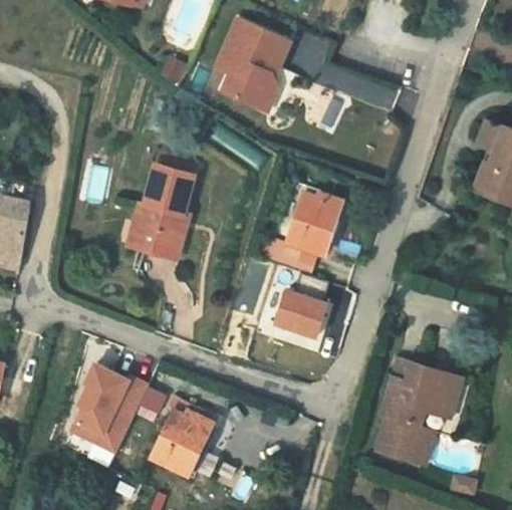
[(278,38),(226,15),(205,63),(218,69),(211,87),(247,103),(253,89),(266,84),(260,69),(258,68),(260,62),(267,65),(278,38)]
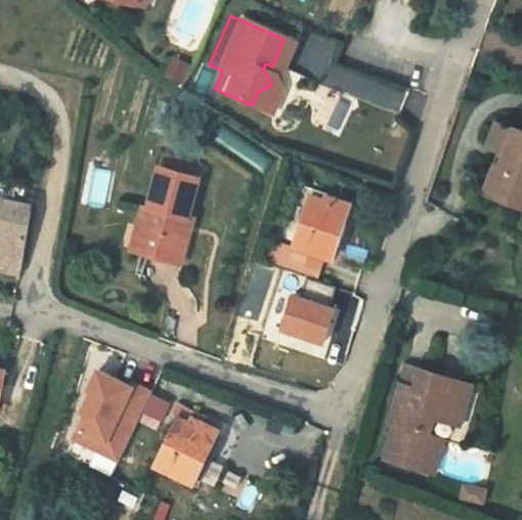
[(323,68),(317,91),(403,112),(408,88),(323,68)]
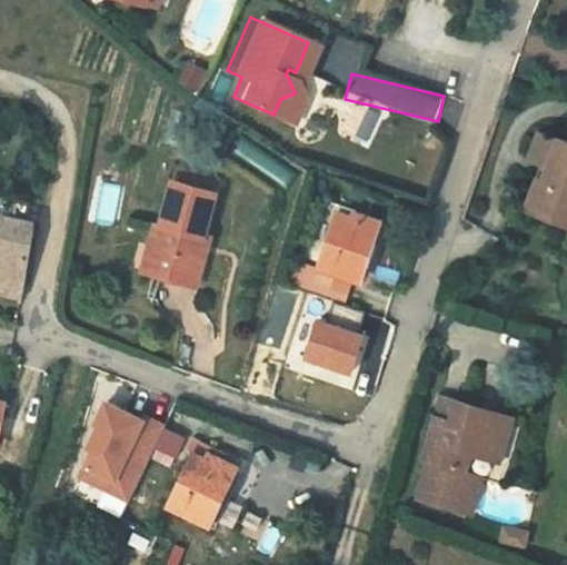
[(295,93),(280,99),(274,115),(284,119),(295,93)]
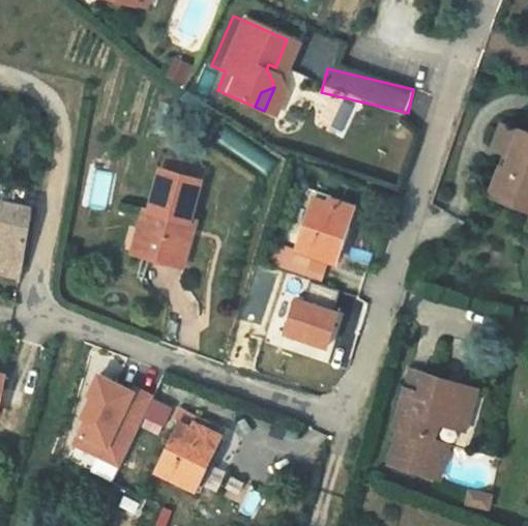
[(478,204),(510,215),(517,200),(527,200),(527,140),(490,127),(480,152),(495,157),(478,204)]
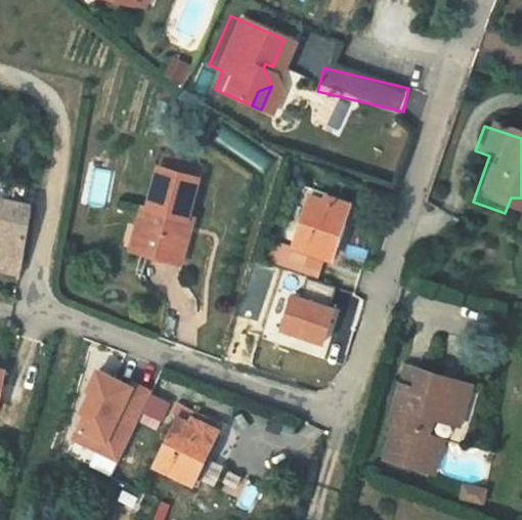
[(137,226),(155,230),(148,254),(184,263),(197,217),(190,215),(201,180),(163,169),(151,210),(142,208),(137,226)]
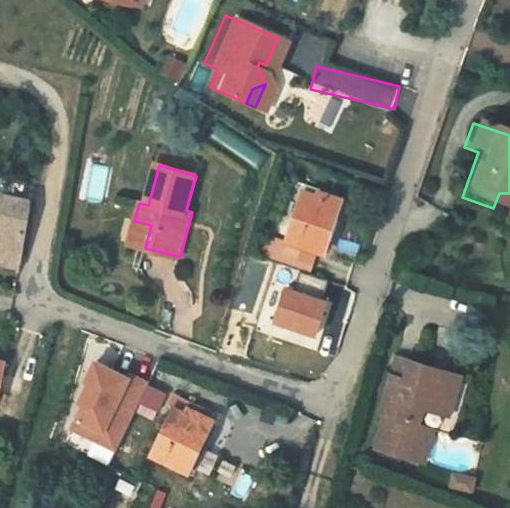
[(0,223),(25,231),(31,195),(0,188),(0,223)]
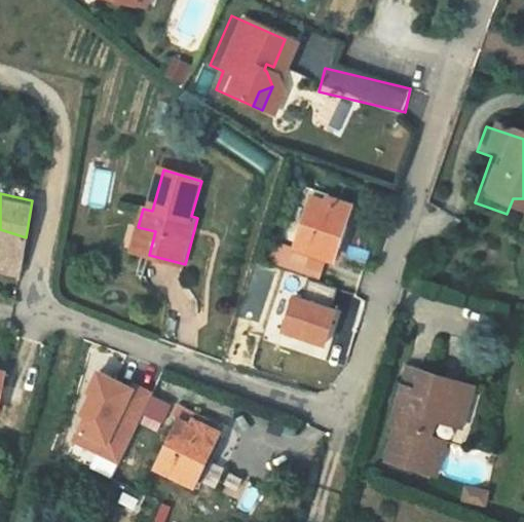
[(523,198),(513,198),(507,214),(523,219),(523,198)]
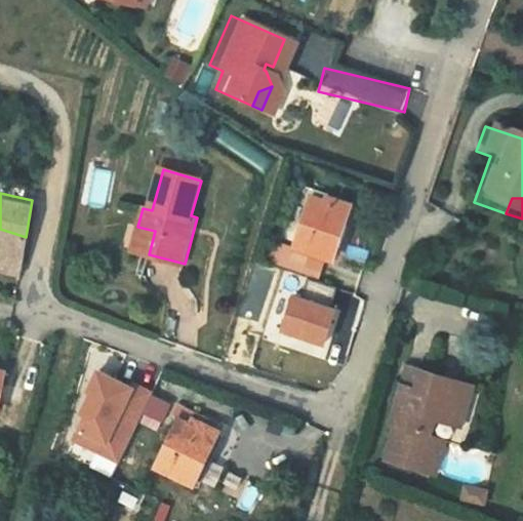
[(326,259),(331,262),(348,210),(311,199),(294,249),(326,259)]
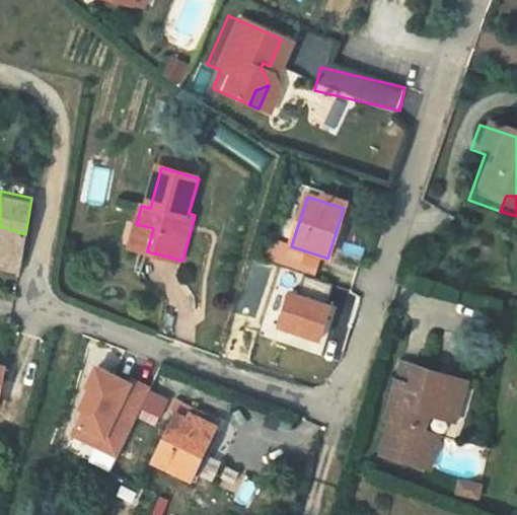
[(147,251),(153,228),(136,224),(130,247),(147,251)]
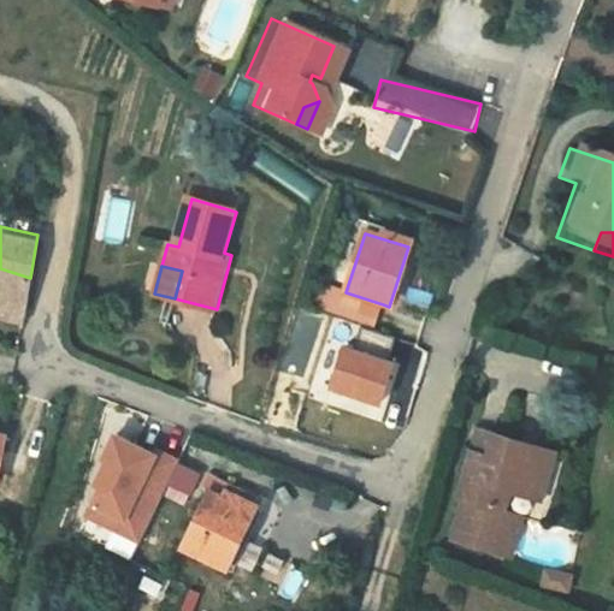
[(30,278),(0,268),(0,300),(25,306),(30,278)]
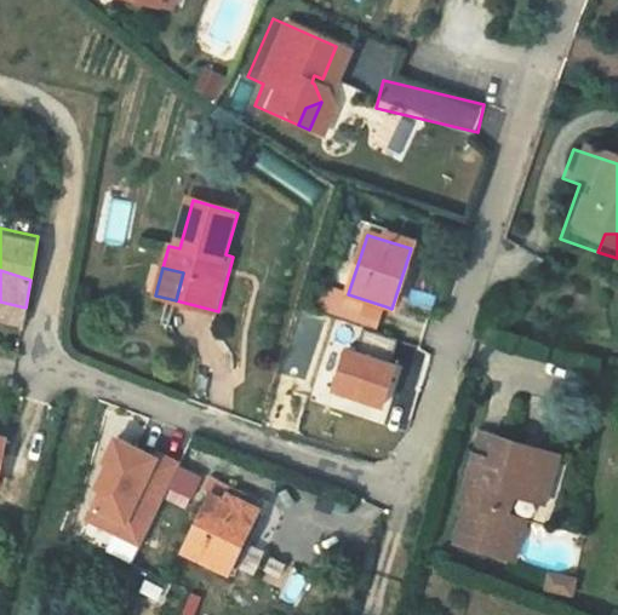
[(378,329),(385,306),(348,294),(339,292),(331,314),(378,329)]
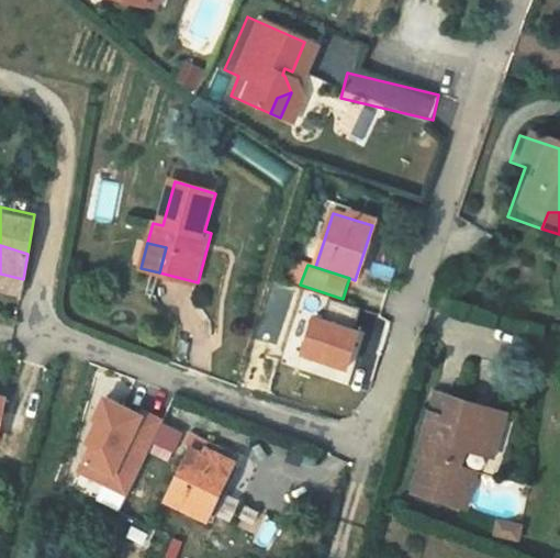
[(346,374),(358,337),(314,324),(303,360),(346,374)]
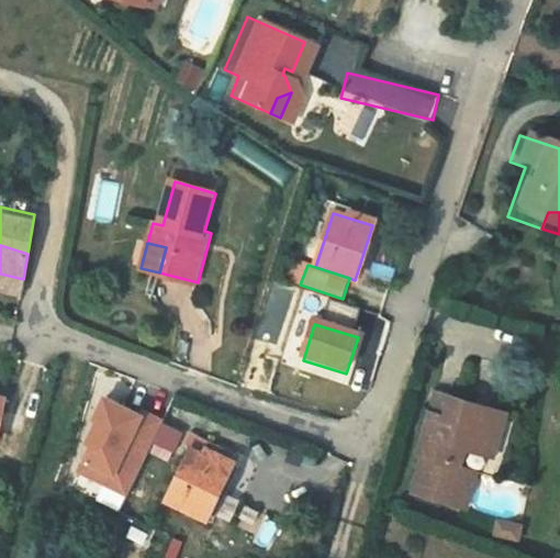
[(463,469),(469,452),(499,460),(514,413),(457,397),(448,420),(432,414),(420,454),(425,456),(463,469)]
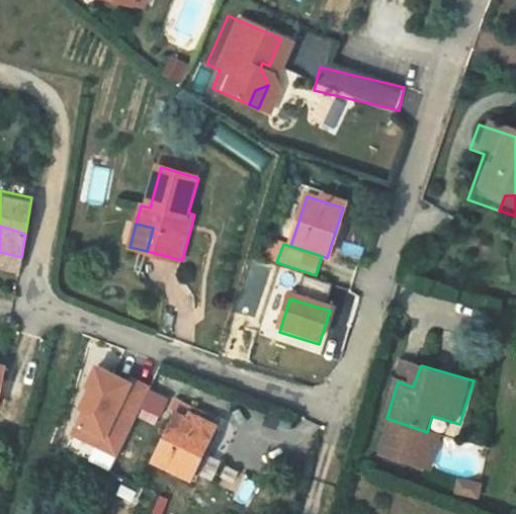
[(83,409),(89,412),(76,438),(116,457),(148,392),(108,372),(106,375),(99,372),(83,409)]
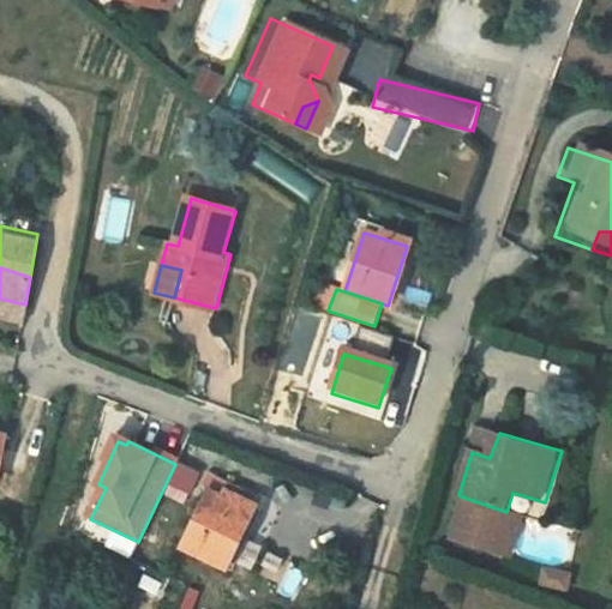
[(219,567),(247,512),(204,490),(177,547),(219,567)]
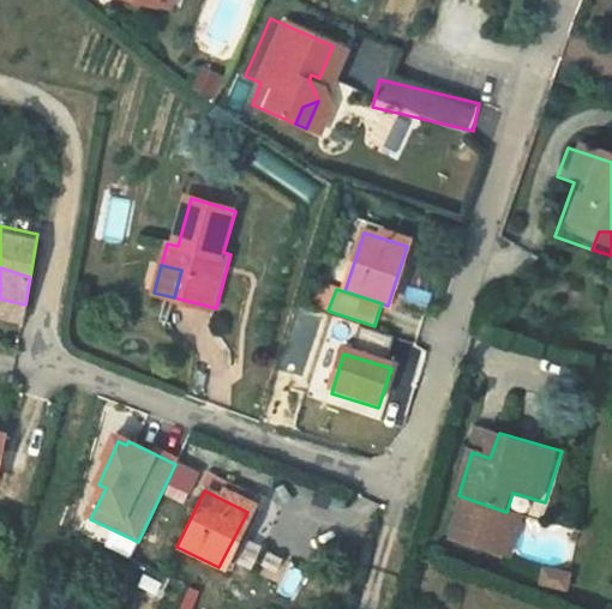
[(545,502),(513,493),(507,512),(517,514),(539,522),(545,502)]
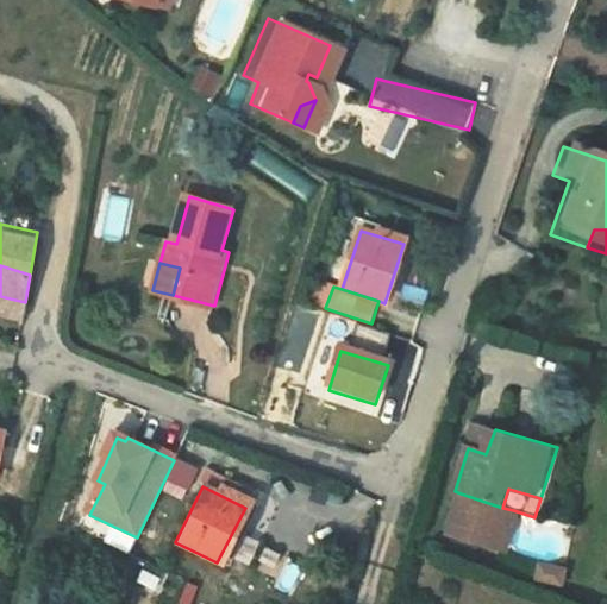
[(502,508),(461,494),(448,535),(499,552),(513,510),(502,508)]
